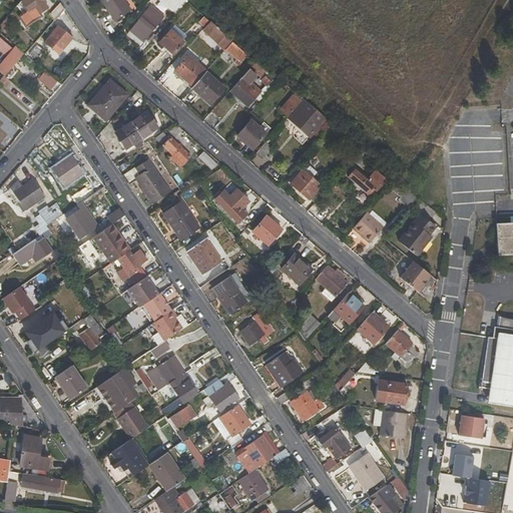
[(21,0),(17,6),(23,15),(19,17),(25,26),(41,17),(39,14),(48,8),(43,1),(45,0),(21,0)]
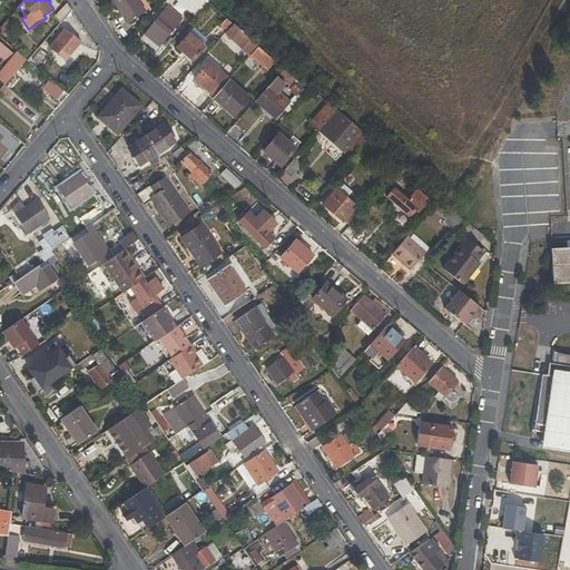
[(145,11),(137,0),(111,0),(128,23),(145,11)]
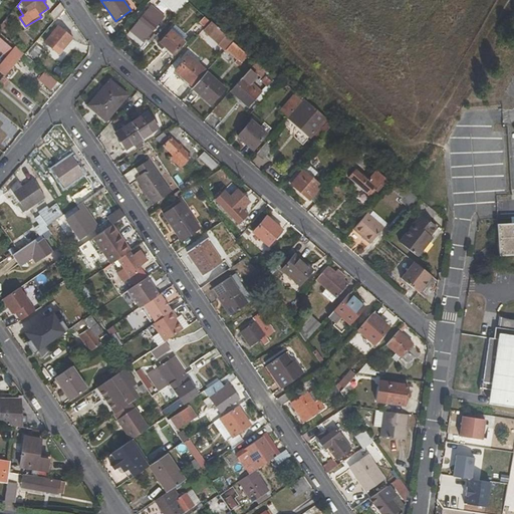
[(181,9),(187,2),(185,0),(169,0),(172,2),(174,0),(177,0),(180,3),(178,6),(181,9)]
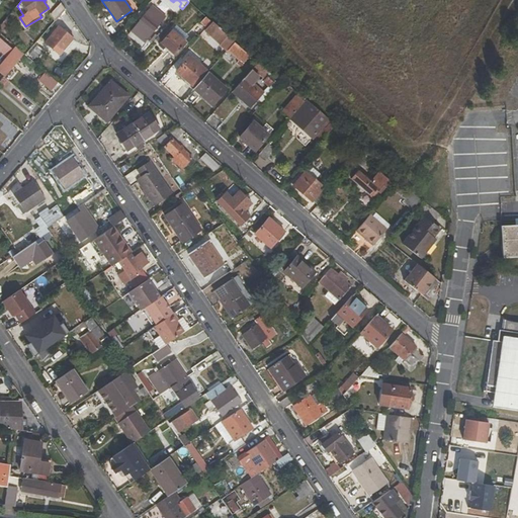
[(55,21),(65,9),(61,3),(50,15),(55,21)]
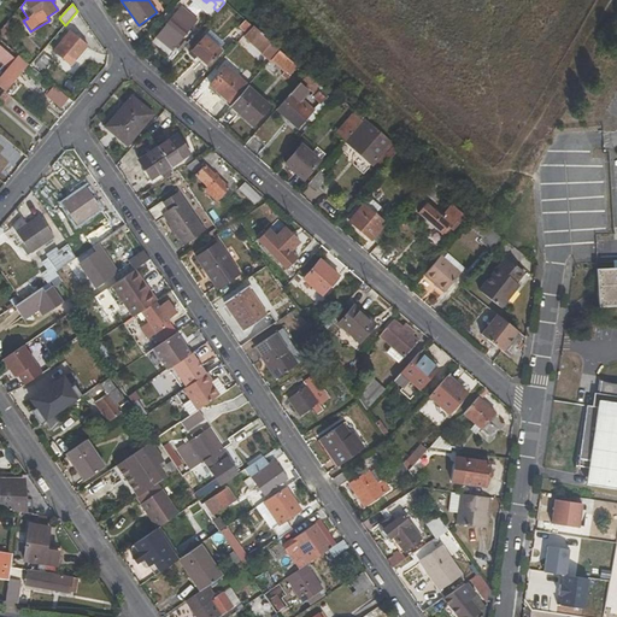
[(195,23),(180,10),(156,36),(172,51),(195,23)]
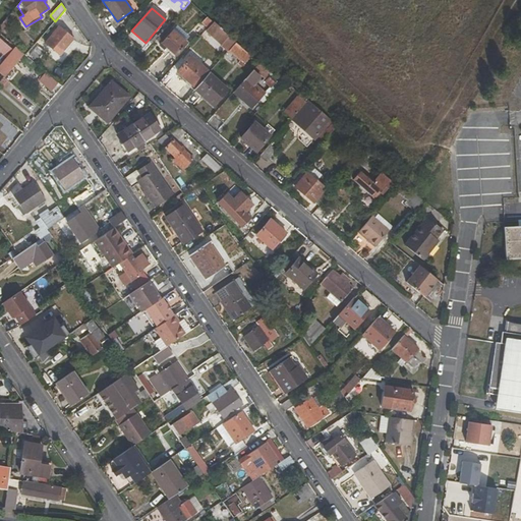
[(0,30),(2,32),(10,21),(7,18),(0,26),(0,30)]
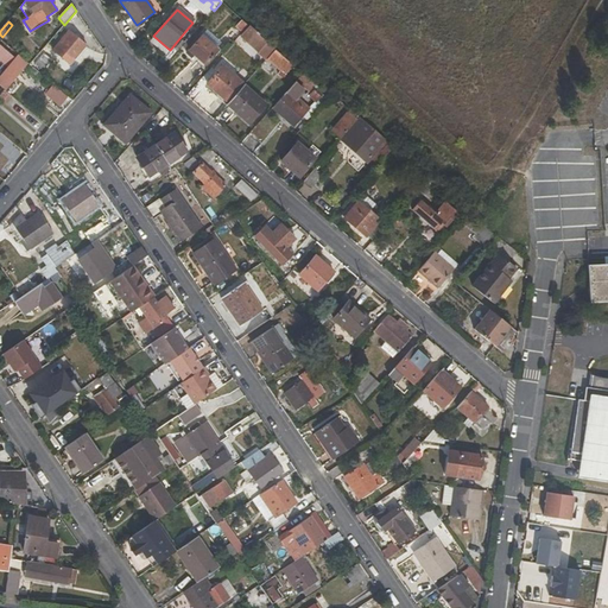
[(276,50),(248,26),(239,36),(258,54),(260,51),(268,57),(276,50)]
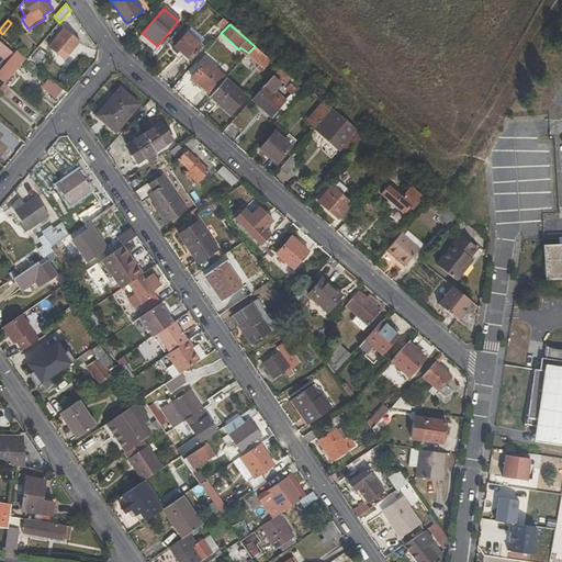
[(79,42),(64,29),(48,46),(65,59),(79,42)]
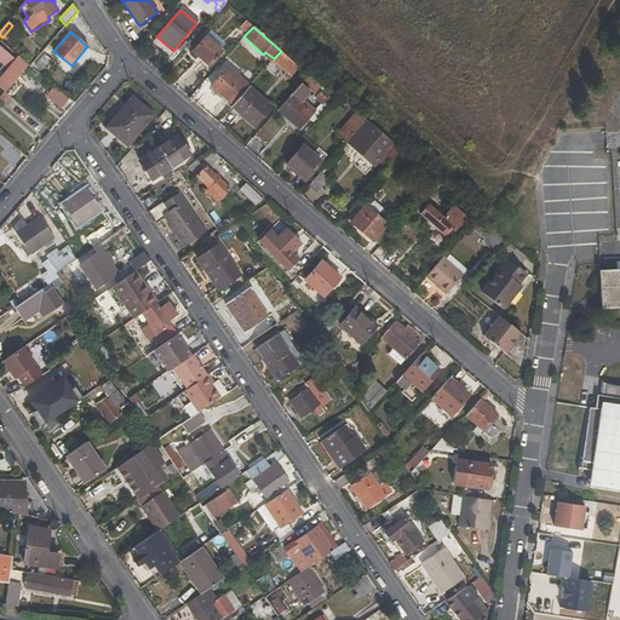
[(223,51),(206,36),(189,55),(194,59),(197,56),(210,65),(223,51)]
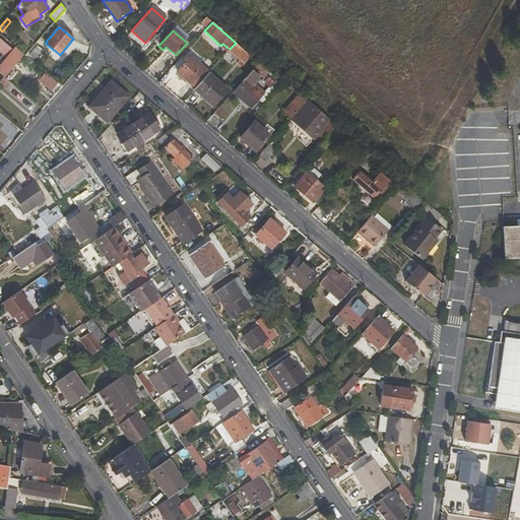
[(0,64),(0,72),(5,77),(23,54),(15,47),(12,50),(0,40),(0,55),(4,59),(0,64)]
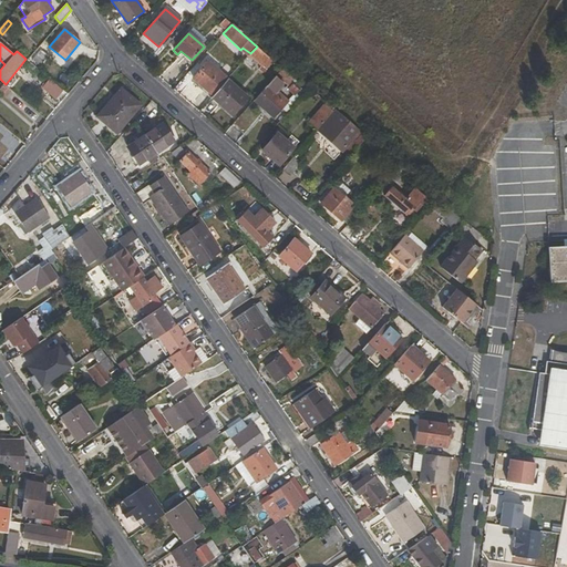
[(162,51),(156,47),(147,57),(153,61),(162,51)]
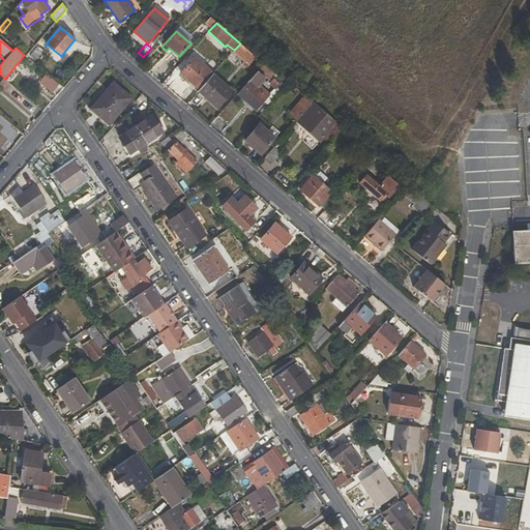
[(253,55),(240,43),(234,50),(233,52),(245,62),(246,61),(253,55)]
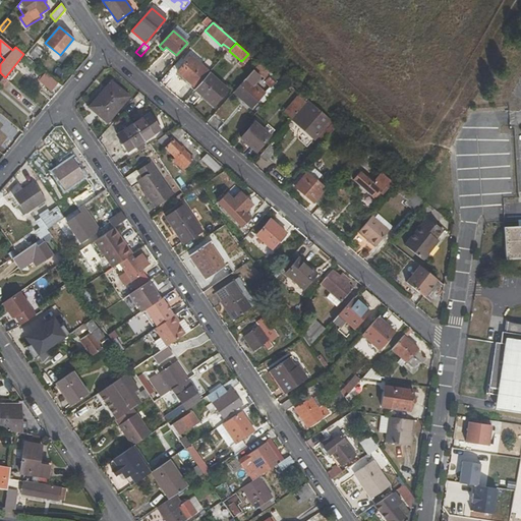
[(30,55),(37,61),(44,52),(37,46),(30,55)]
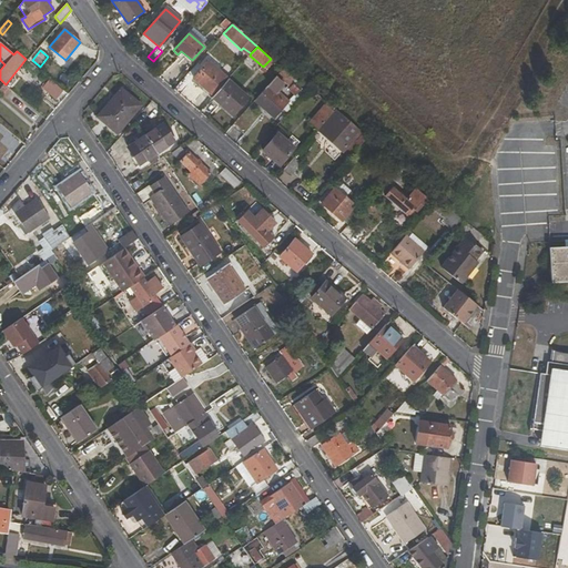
[(275,62),(271,59),(264,66),(269,69),(275,62)]
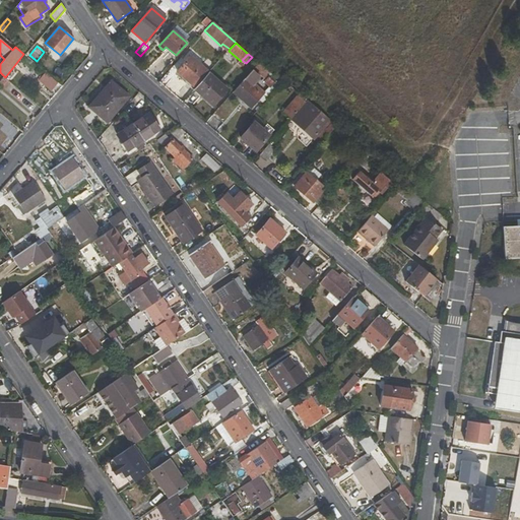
[(191,56),(177,72),(195,88),(208,72),(209,72),(191,56)]
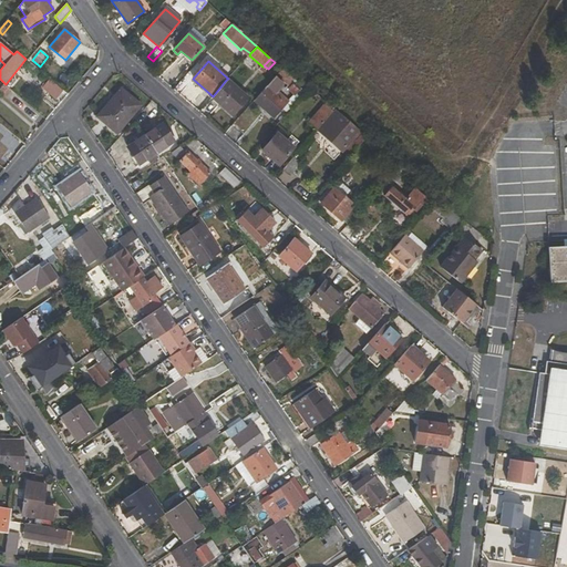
[(286,91),(288,90),(294,95),(296,92),(301,96),(308,90),(282,68),(277,74),(288,84),(285,89),(286,91)]
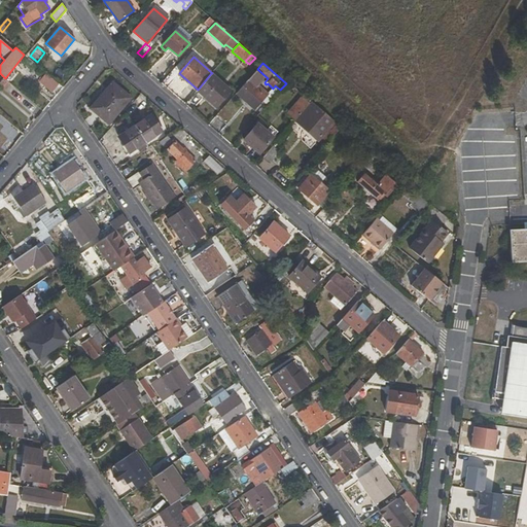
[(262,78),(255,71),(236,94),(254,109),(261,101),(268,95),(257,84),(262,78)]
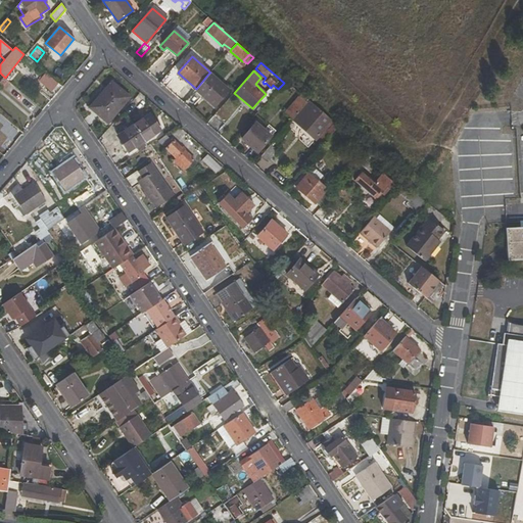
[(38,81),(51,92),(58,84),(45,73),(38,81)]
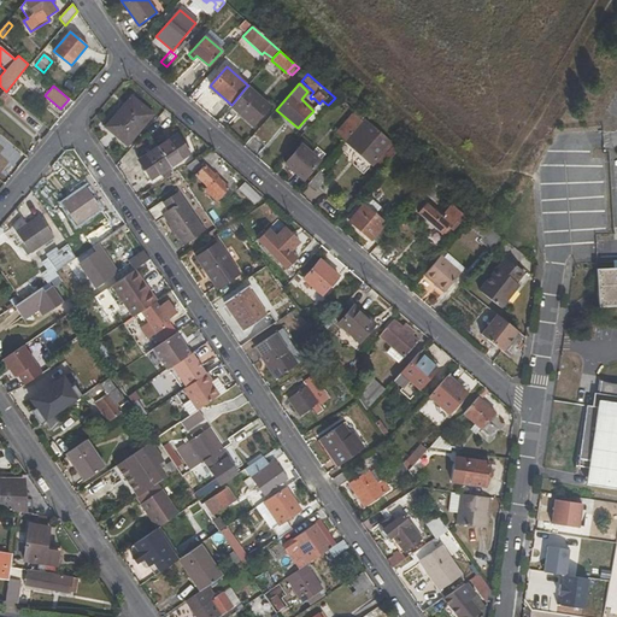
[(247,86),(231,105),(230,107),(252,127),(271,106),(247,86)]
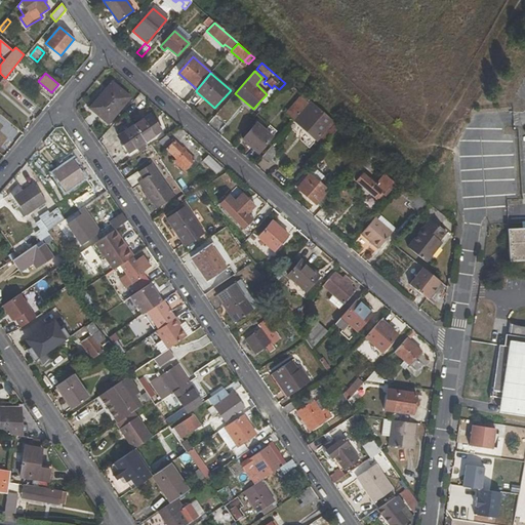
[(5,91),(11,84),(8,81),(2,88),(5,91)]
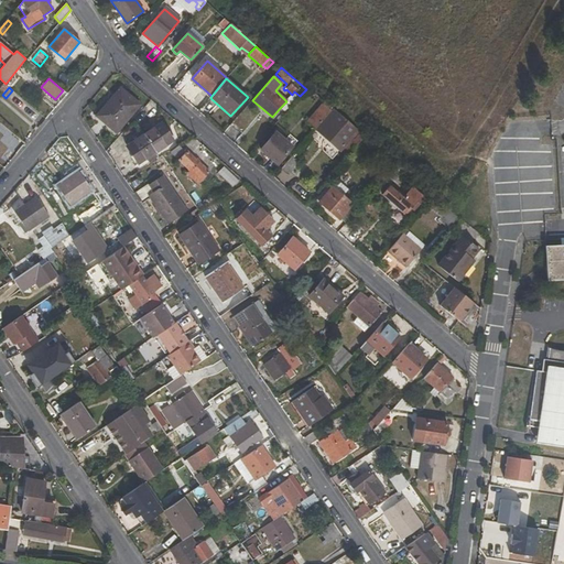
[(120,88),(96,116),(116,132),(140,105),(120,88)]
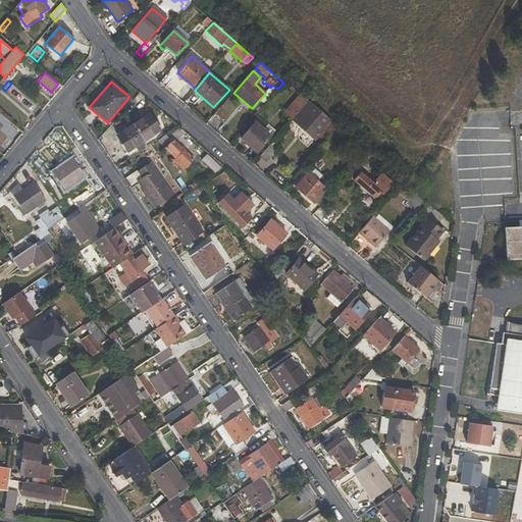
[(272,85),(270,88),(265,94),(259,100),(264,104),(277,89),(272,85)]
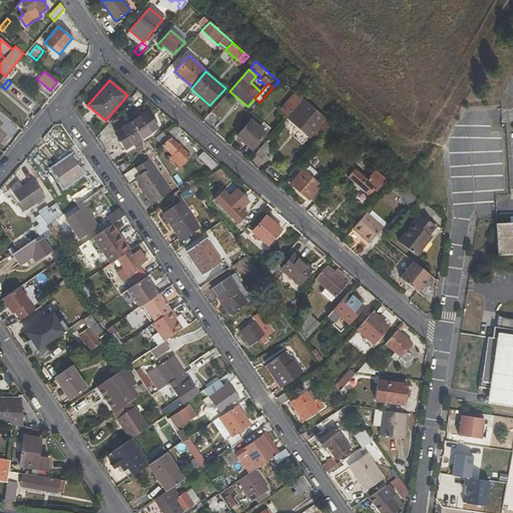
[(279,112),(286,118),(288,116),(297,106),(302,101),(294,94),(279,112)]
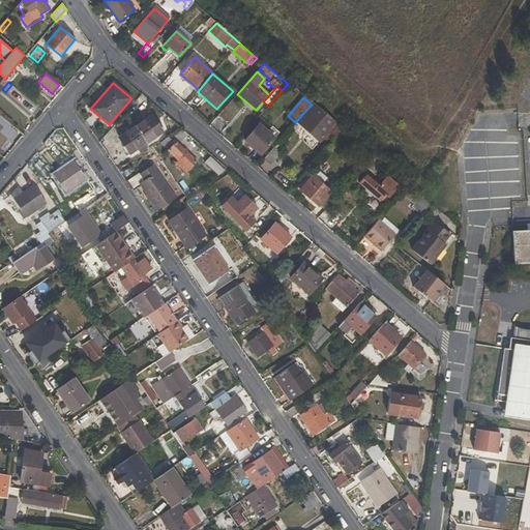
[(312,105),(306,110),(297,120),(303,125),(302,126),(320,142),(336,122),(314,102),(312,105)]
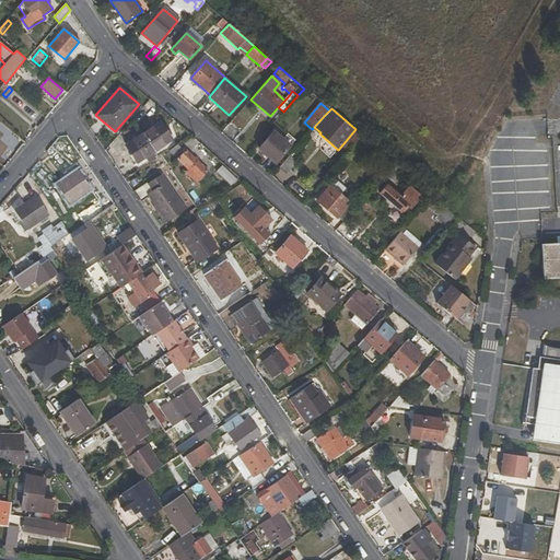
[(160,121),(125,146),(138,163),(173,139),(160,121)]
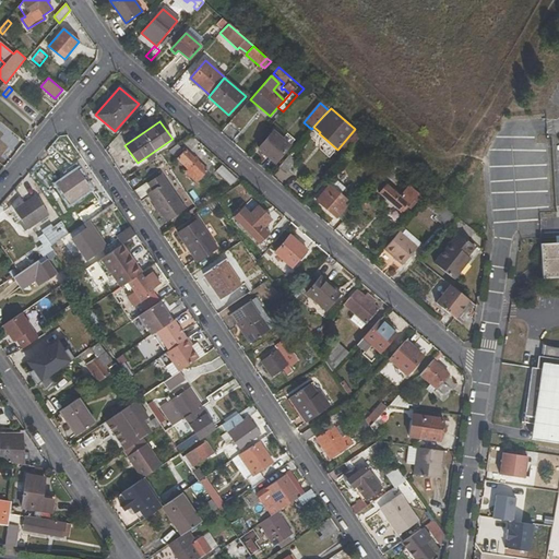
[(273,131),(258,149),(275,164),(289,146),(273,131)]
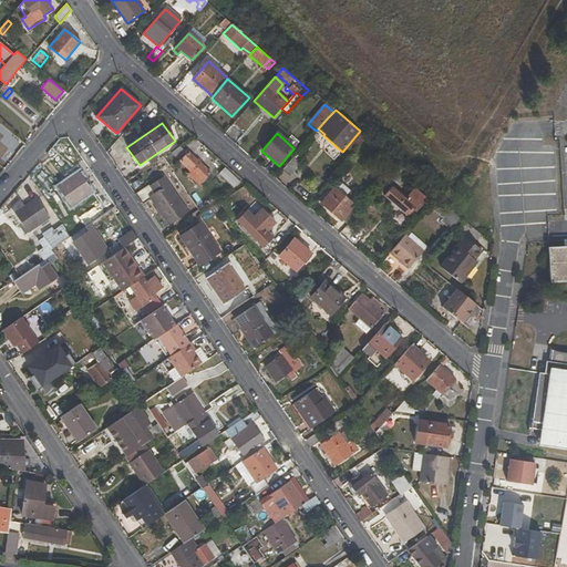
[(362,133),(356,141),(360,145),(367,137),(362,133)]
